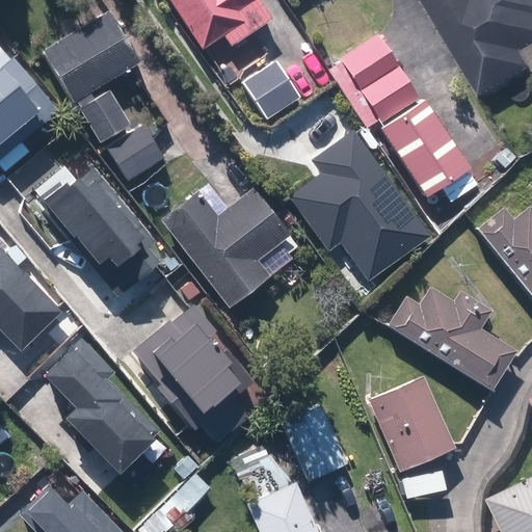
[(168,0),(202,49),(223,34),(231,44),(254,28),(268,19),(255,0),(168,0)]
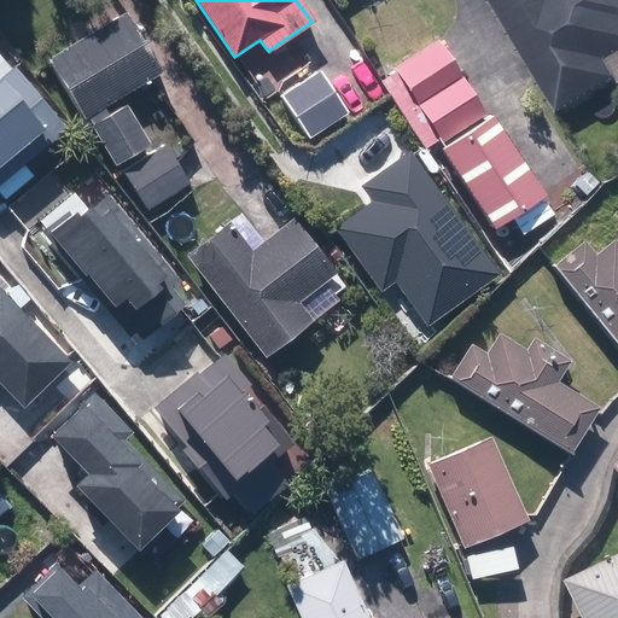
[(617,0),(496,0),(560,109),(617,74),(617,69),(610,56),(617,50),(617,0)]
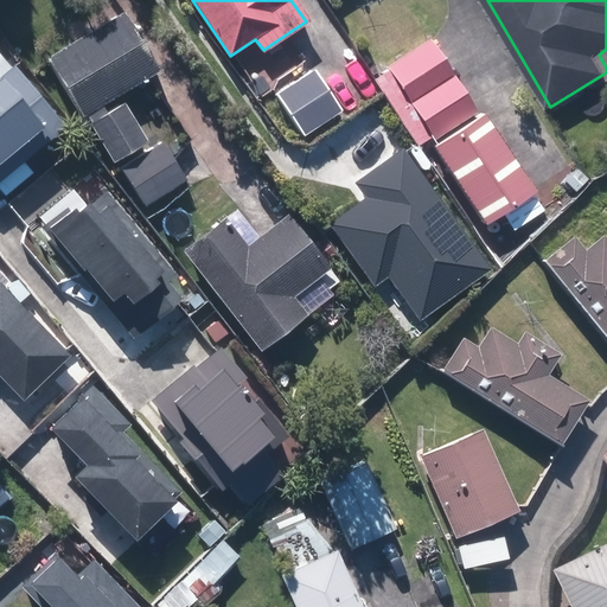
[(107,108),(106,103),(160,72),(126,11),(45,56),(80,117),(87,129),(90,127),(109,163),(145,142),(121,100),(107,108)]
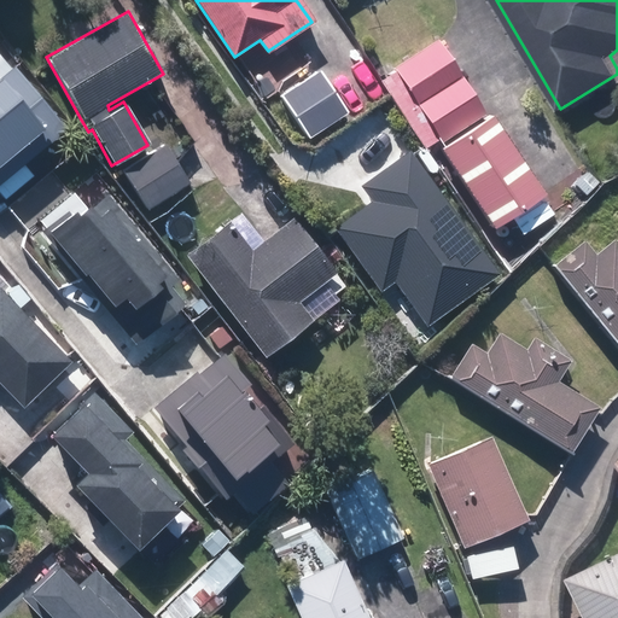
[(400,63),(394,66),(441,139),(484,111),(437,39),(430,44),(420,28),(390,47),(400,63)]
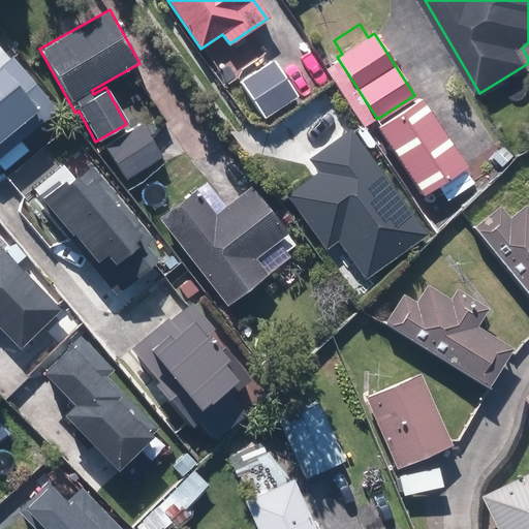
[(0,159),(59,112),(12,56),(0,65),(0,159)]
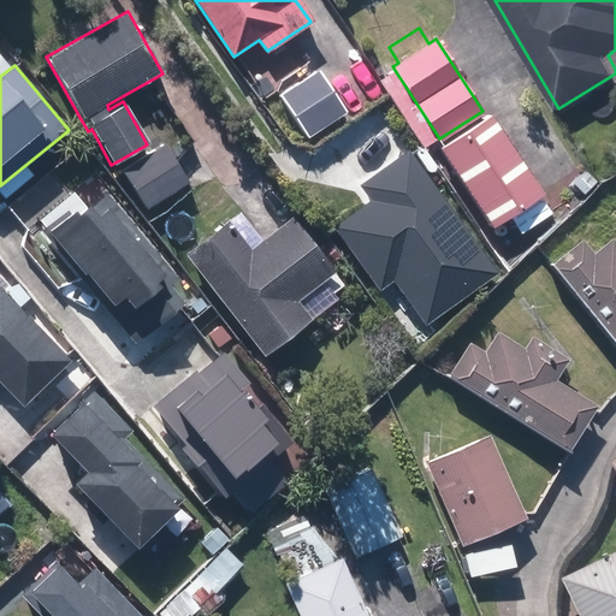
[(318,65),(278,92),(308,136),(348,111),(318,65)]
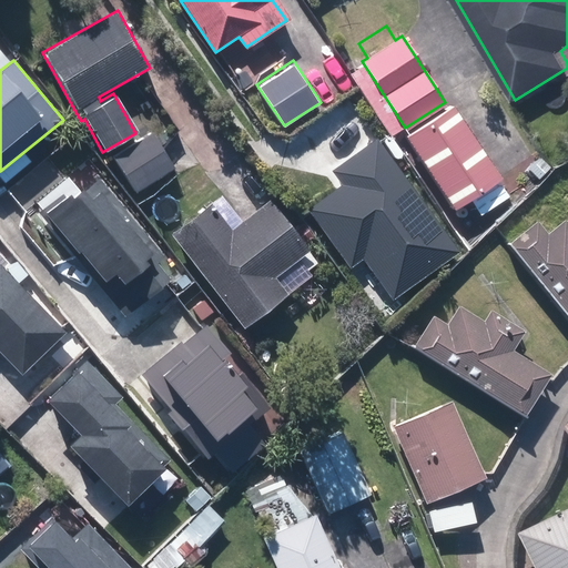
[(432,120),(404,140),(454,210),(482,190),(432,120)]
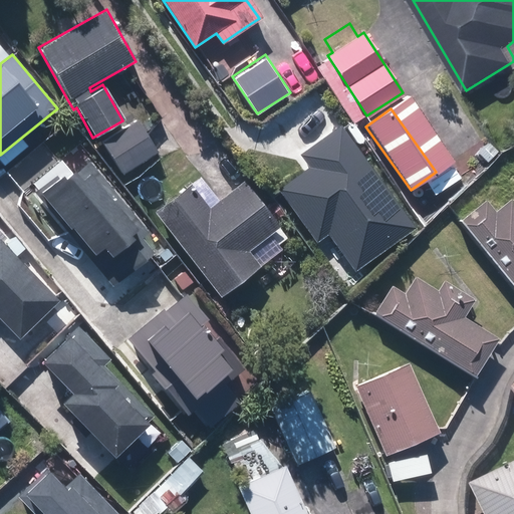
[(138,120),(104,143),(120,167),(154,145),(138,120)]
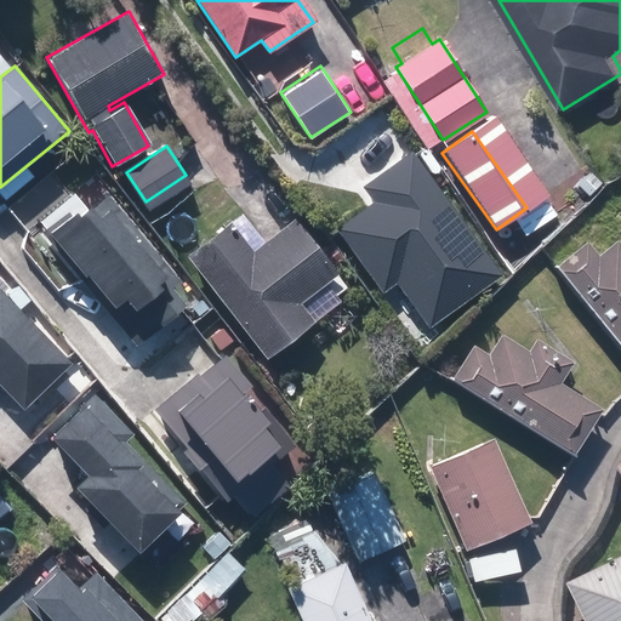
[(503,273),(410,152),(366,186),(376,199),(337,228),(386,290),(399,280),(434,326),(503,273)]
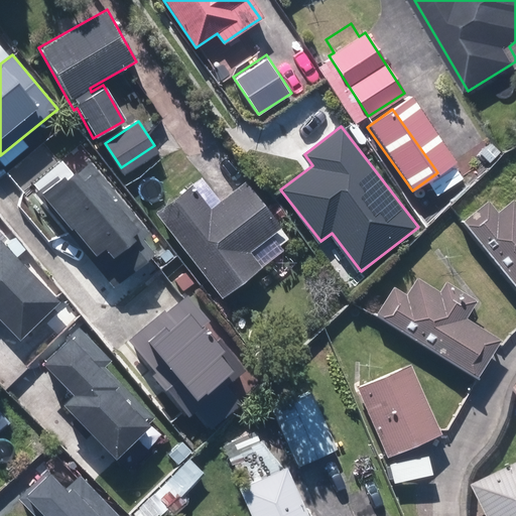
[(161,239),(85,150),(39,189),(116,277),(161,239)]
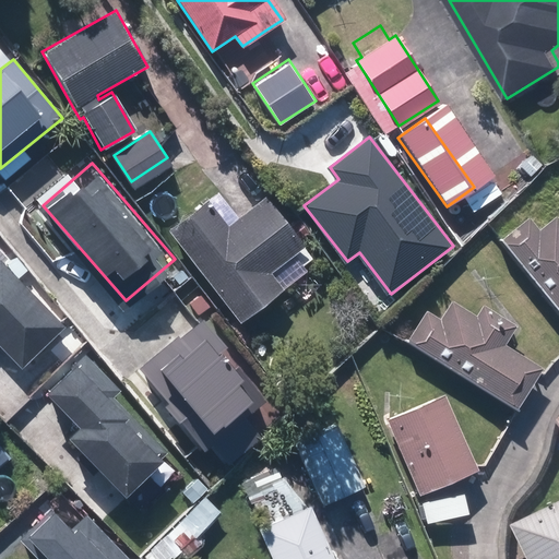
[(265,192),(232,217),(215,194),(169,228),(240,323),(285,288),(270,269),(304,244),(265,192)]
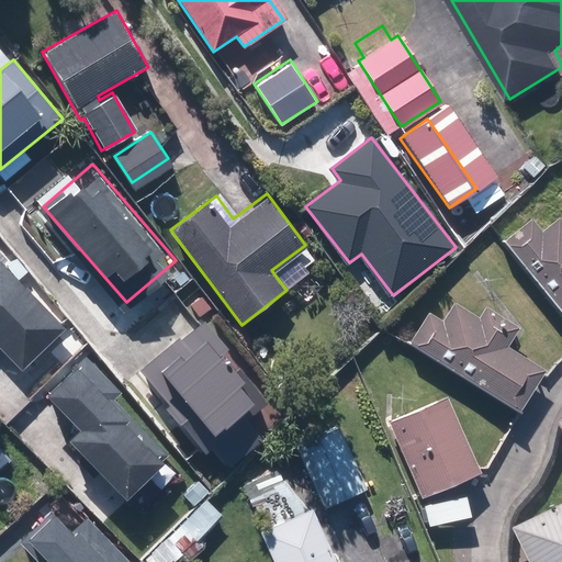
[(528,215),(499,238),(561,313),(561,218),(557,213),(539,228),(528,215)]
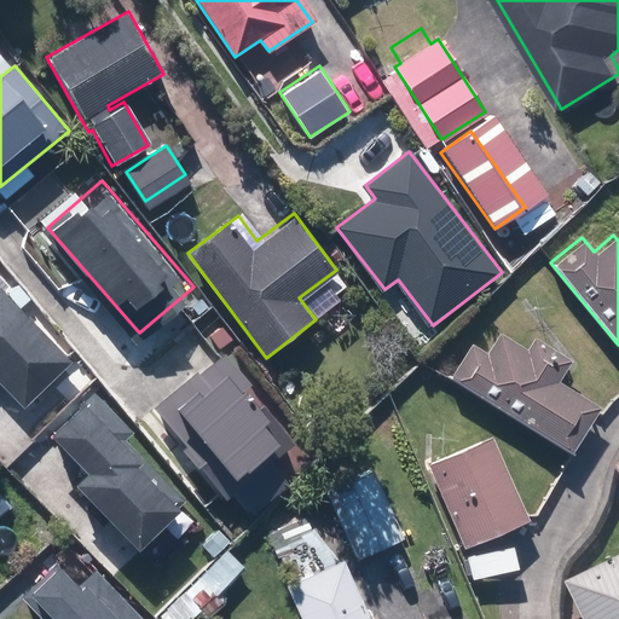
[(0,385),(19,408),(70,360),(3,287),(0,288),(0,385)]
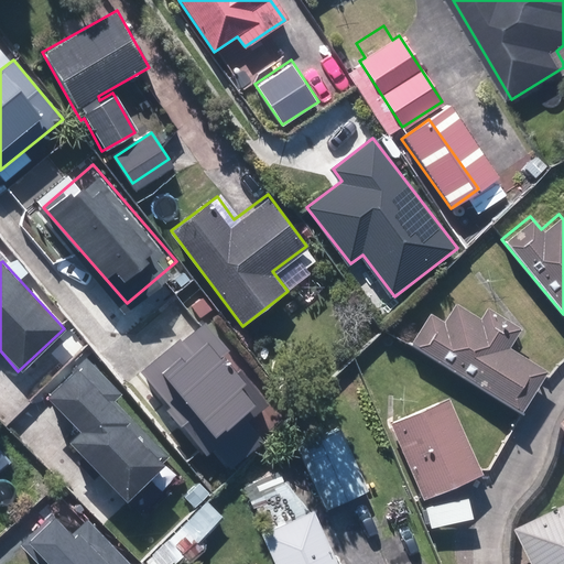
[(543,368),(509,347),(522,326),(488,305),(484,314),(455,296),(441,317),(430,311),(410,344),(517,411),(543,368)]
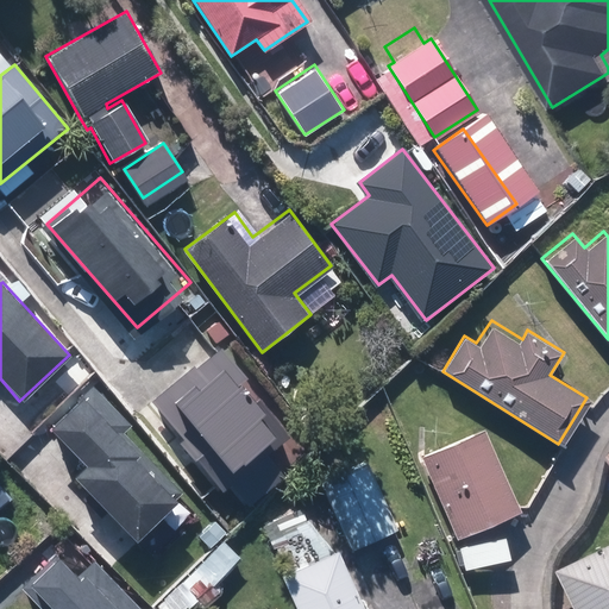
[(219,339),(170,378),(230,451),(278,412),(219,339)]
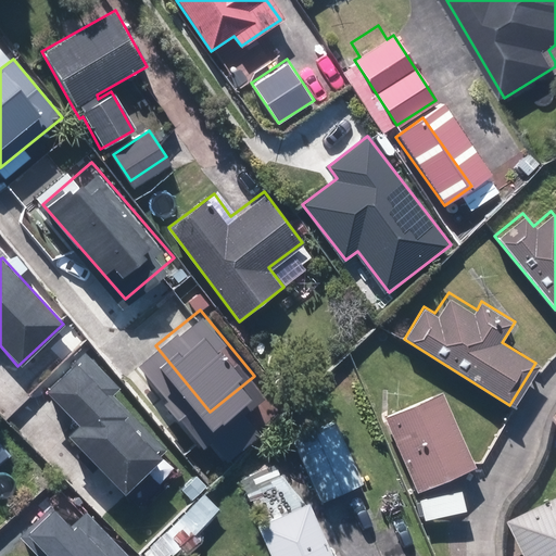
[(73,421),(64,430),(129,498),(153,476),(147,469),(167,449),(115,394),(119,390),(81,351),(41,389),(73,421)]
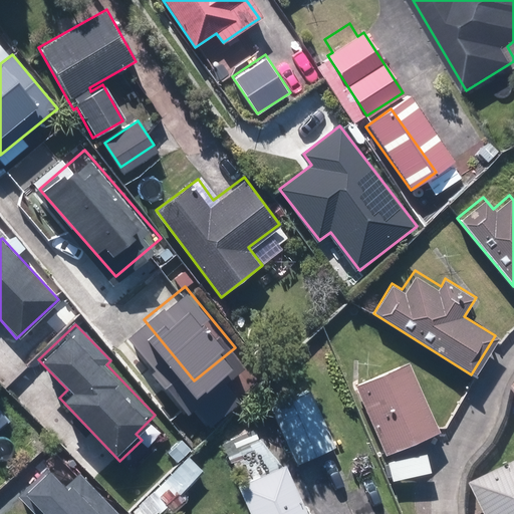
[(409,361),(353,387),(384,455),(440,430),(409,361)]
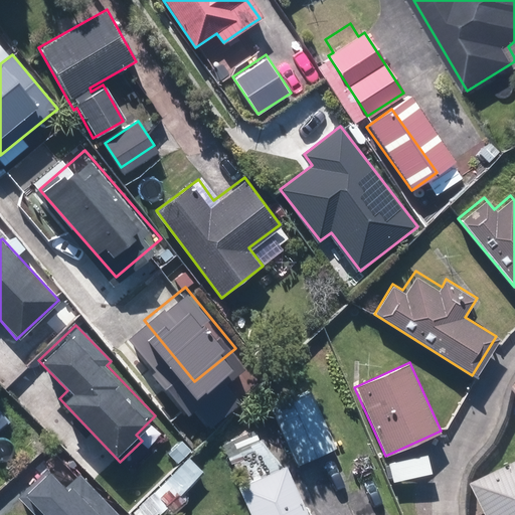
[(274,408),(301,467),(335,451),(308,392),(274,408)]
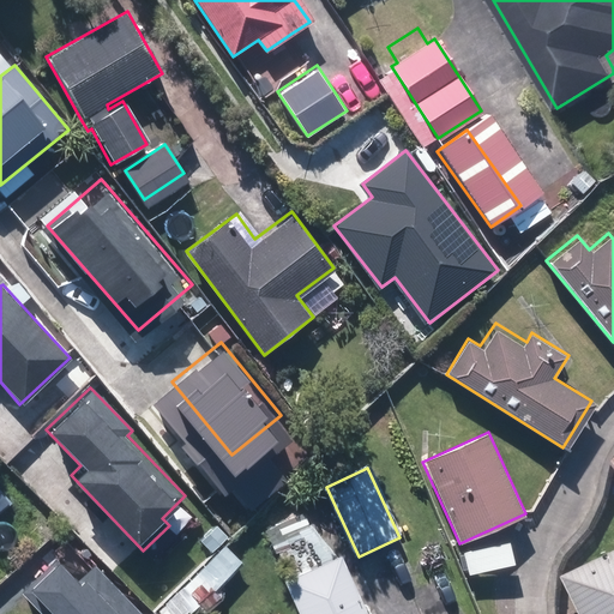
[(369,613),(343,554),(284,581),(299,613),(369,613)]
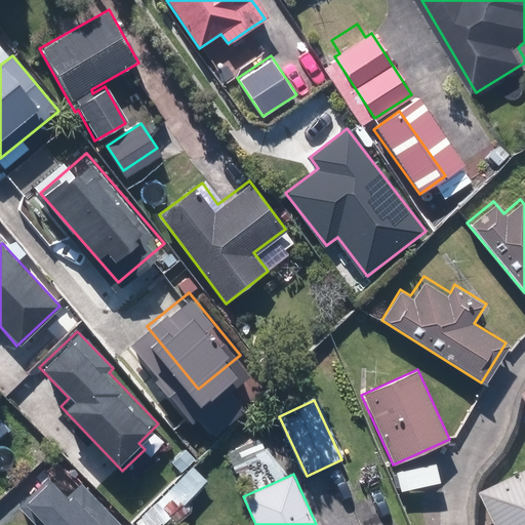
[(524,524),(524,474),(486,491),(500,524),(524,524)]
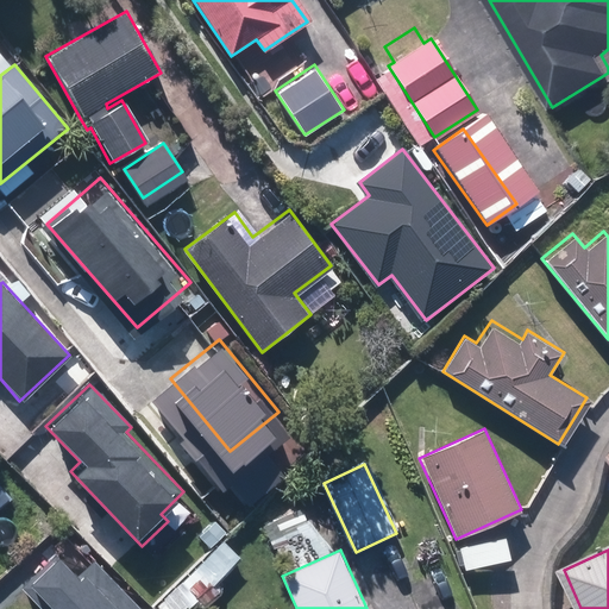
[(23,590),(41,608),(137,608),(93,564),(77,579),(56,558),(23,590)]
